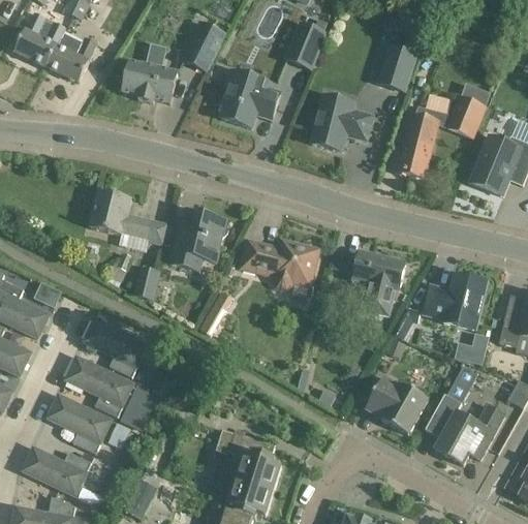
[(65,11),(72,14),(79,0),(69,0),(66,6),(64,10),(65,11)]
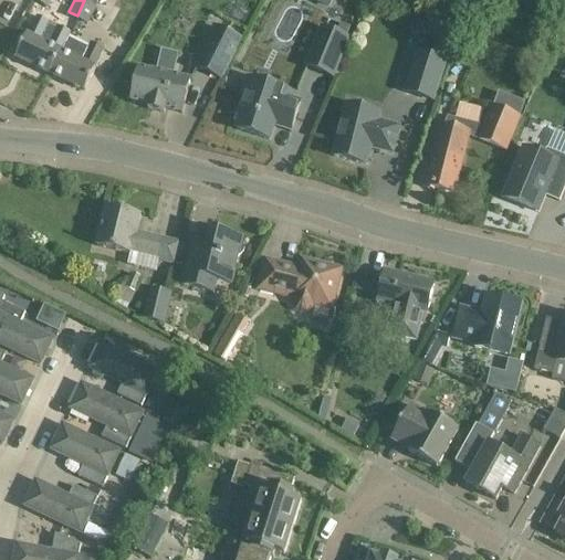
[(95,3),(90,0),(84,0),(77,16),(86,21),(95,3)]
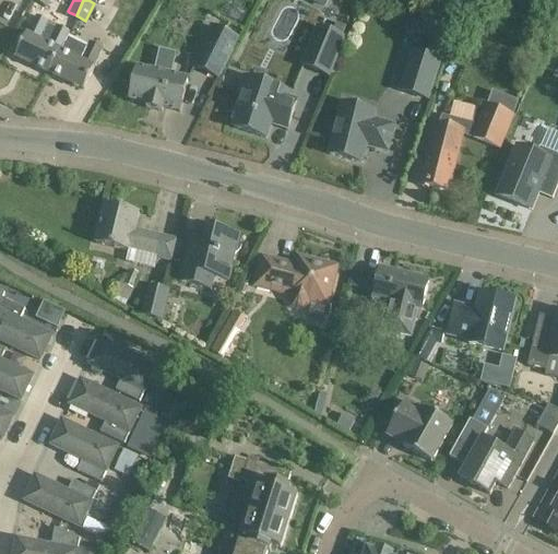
[(404,7),(405,28),(429,28),(429,7),(404,7)]
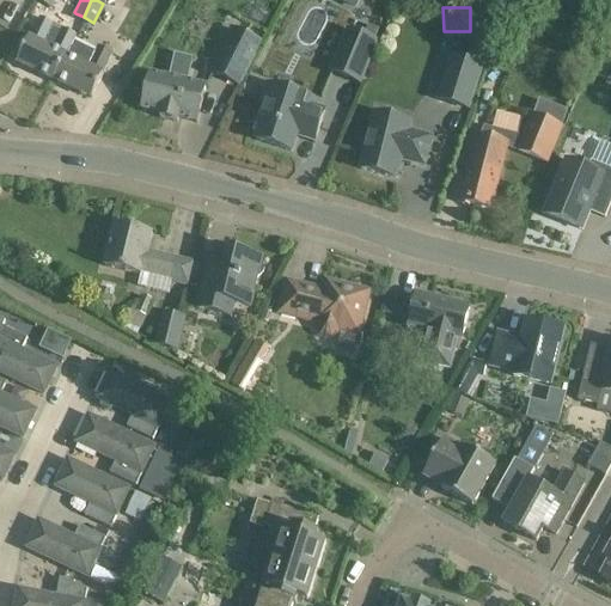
[(17,57),(54,75),(65,51),(42,41),(52,20),(38,13),(29,35),(28,34),(17,57)]
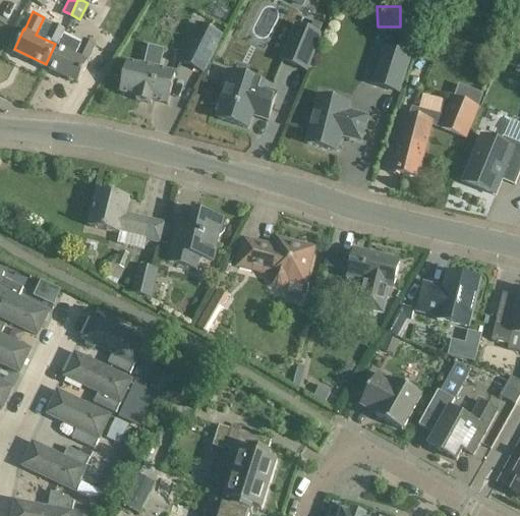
[(292,18),(278,55),(304,66),(320,29),(292,18)]
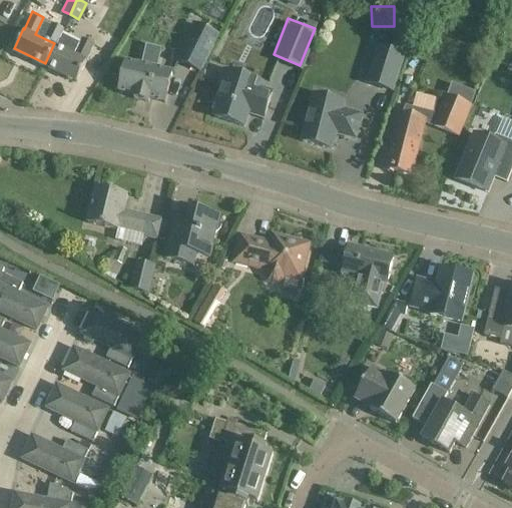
[(178,57),(199,68),(217,32),(196,21),(178,57)]
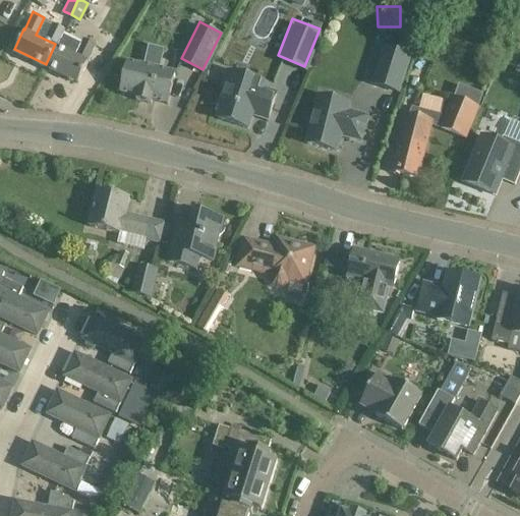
[(55,44),(46,64),(77,79),(87,60),(87,59),(95,42),(83,37),(75,54),(55,44)]
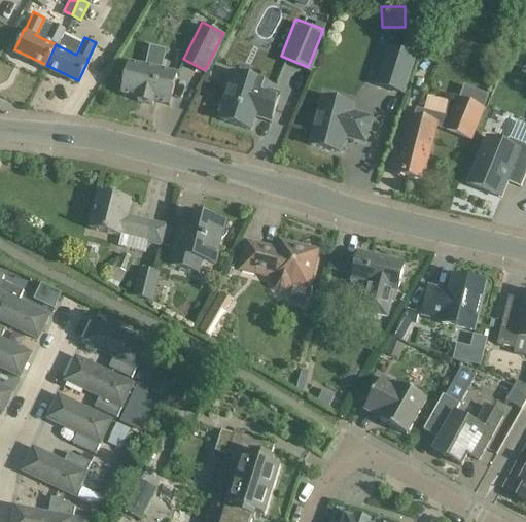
[(414,54),(388,45),(377,81),(402,90),(414,54)]
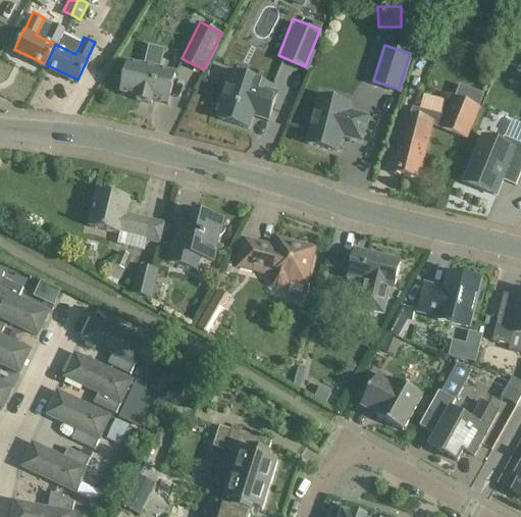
[(151,98),(167,101),(174,70),(158,67),(159,62),(145,59),(144,63),(127,60),(120,90),(137,94),(136,97),(151,101),(151,98)]
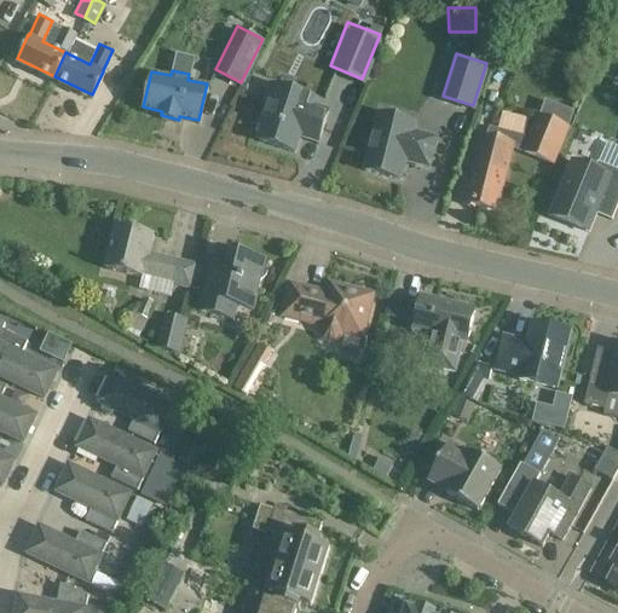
[(258,138),(294,149),(300,128),(319,134),(327,109),(309,103),(312,93),(271,81),(265,100),(269,103),(258,138)]
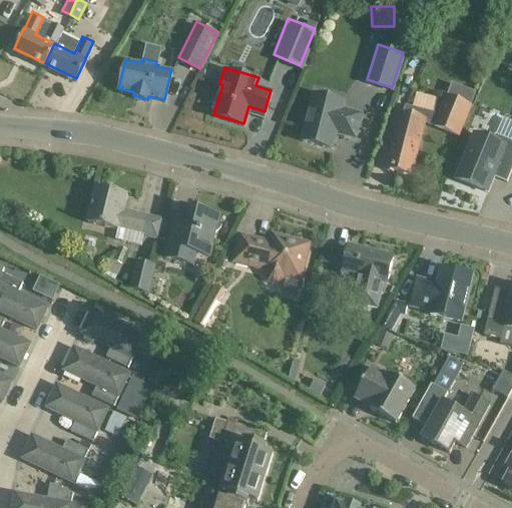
[(343,99),(314,92),(302,138),(331,145),(335,130),(354,135),(360,111),(341,106),(343,99)]
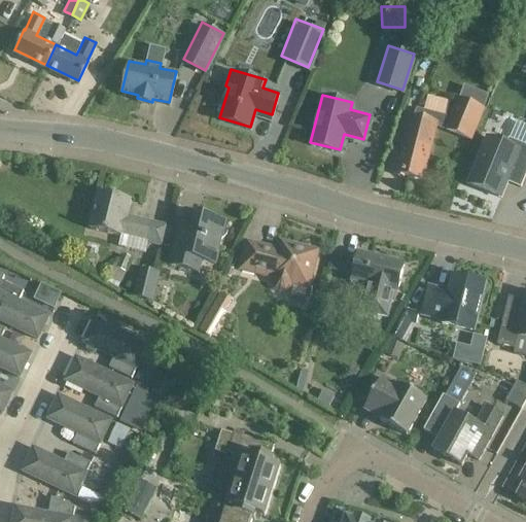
[(416,106),(413,114),(436,122),(435,124),(446,127),(471,137),(485,107),(456,95),(448,114),(416,106)]
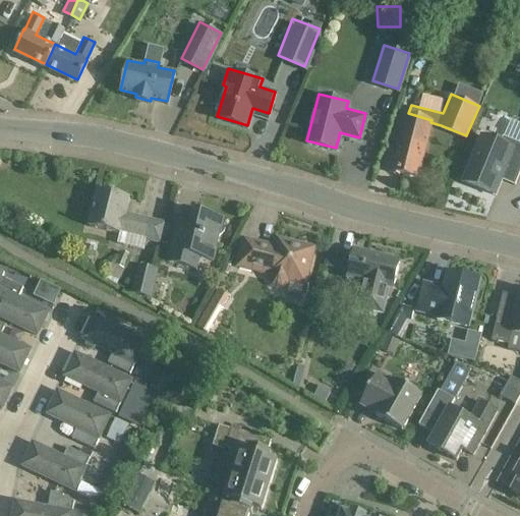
[(417,175),(430,122),(431,120),(408,113),(406,113),(392,169),(417,175)]
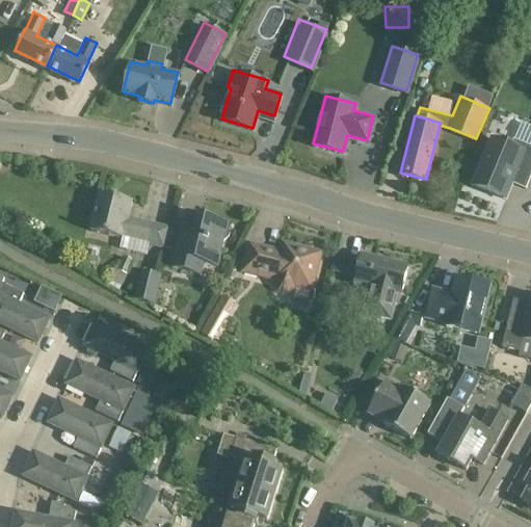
[(525,185),(530,168),(530,145),(513,138),(511,143),(492,135),(472,183),(505,195),(511,180),(525,185)]
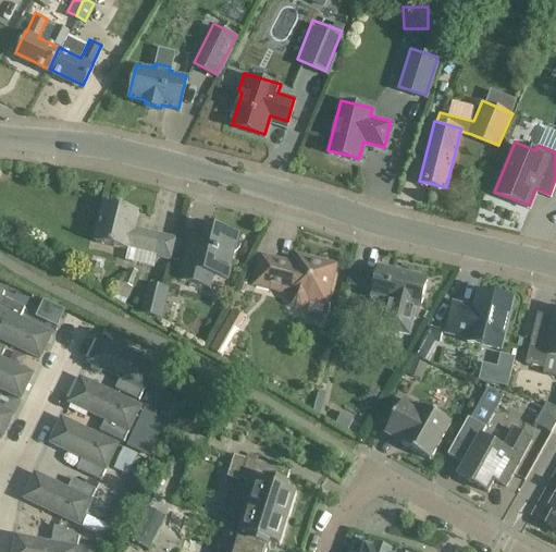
[(103,200),(95,237),(127,245),(124,257),(152,264),(156,252),(171,256),(176,236),(133,227),(137,208),(103,200)]
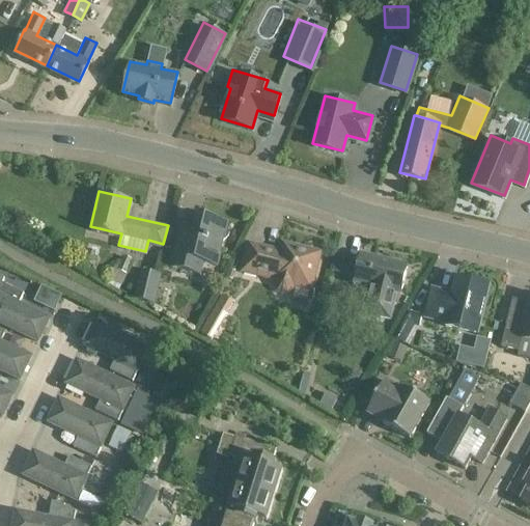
[(216,263),(226,221),(198,215),(195,228),(180,224),(171,265),(199,271),(201,259),(216,263)]
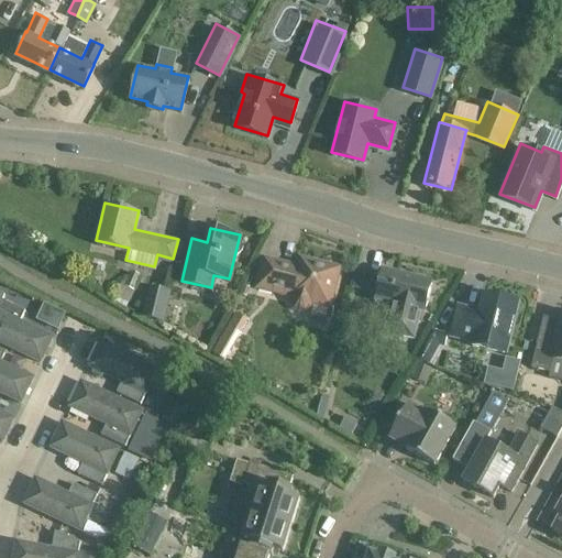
[(264,256),(257,284),(290,293),(290,294),(291,294),(291,297),(291,301),(294,306),(299,309),(307,309),(311,305),(312,303),(313,299),(329,303),(338,265),(299,255),(297,264),(264,256)]
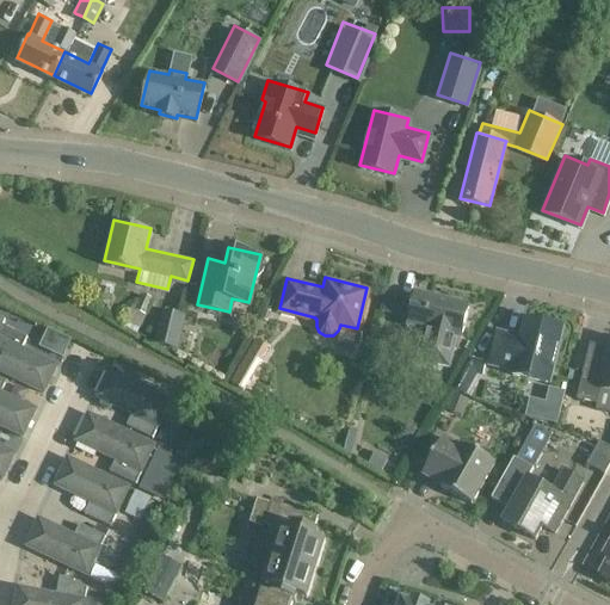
[(125,318),(124,318),(136,323),(139,325),(145,312),(153,296),(141,290),(134,306),(131,304),(125,318)]
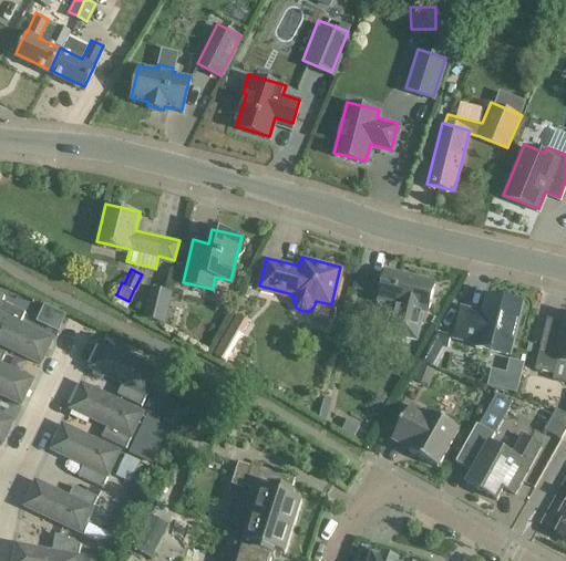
[(354,269),(351,283),(362,286),(366,272),(354,269)]
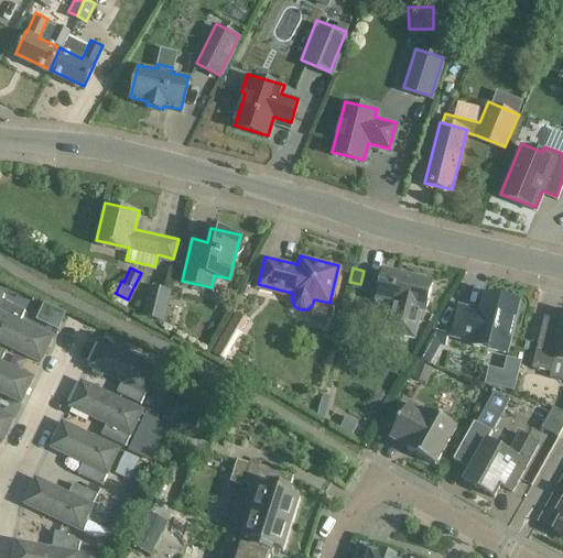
[(355,310),(348,338),(368,342),(372,325),(414,336),(415,331),(423,301),(426,302),(432,280),(383,269),(377,296),(372,315),(355,310)]
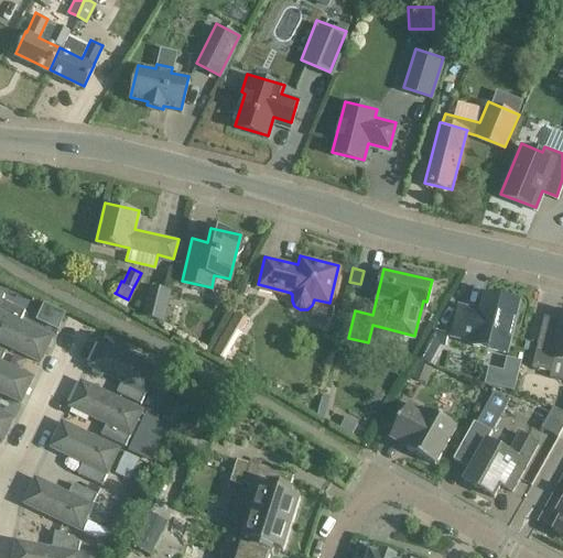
[(142,308),(141,314),(158,318),(163,319),(171,290),(149,284),(142,308)]
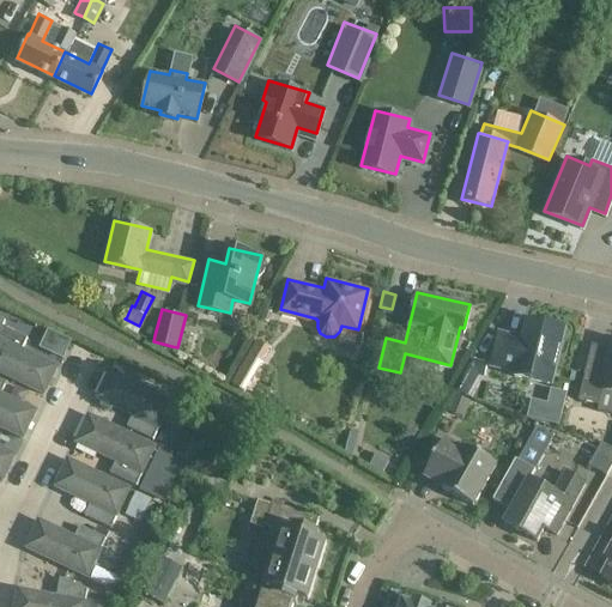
[(0,368),(44,389),(56,363),(58,363),(22,345),(25,338),(26,335),(0,323),(4,317),(0,316),(0,368)]
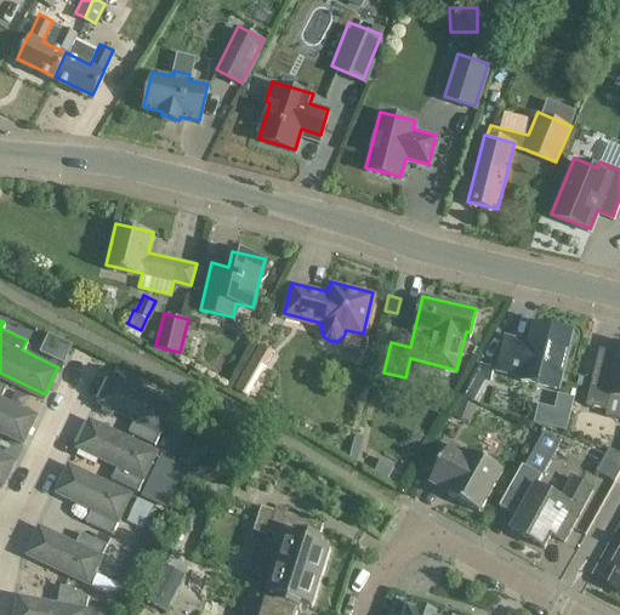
[(519,377),(557,386),(572,330),(534,320),(529,340),(505,334),(498,368),(521,373),(519,377)]
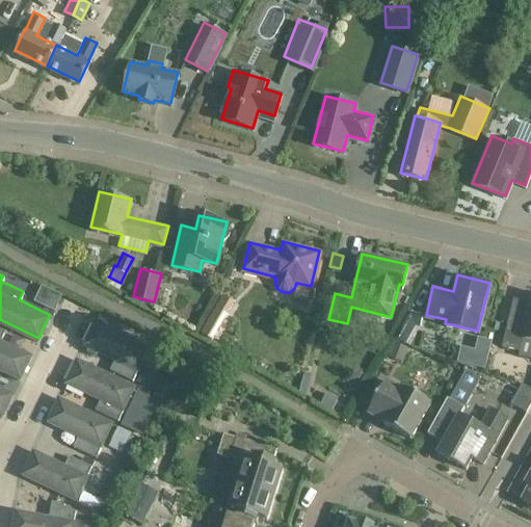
[(44,284),(36,300),(53,308),(55,304),(60,292),(44,284)]
